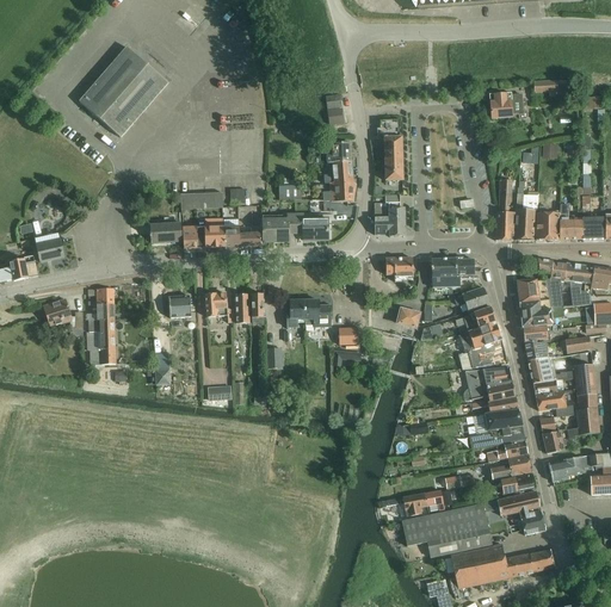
[(125,45),(78,100),(119,136),(167,81),(125,45)]
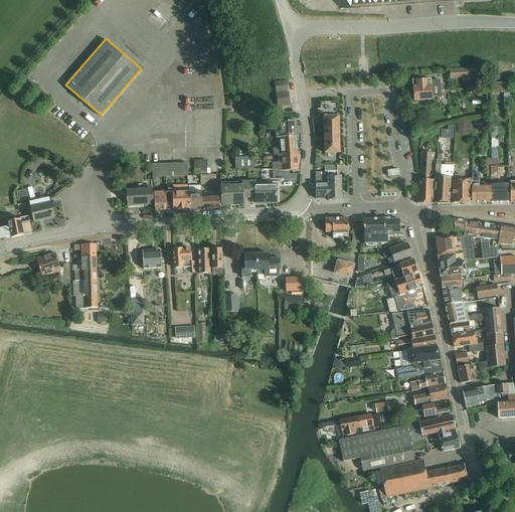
[(469,79),(483,79),(483,71),(477,71),(477,66),(449,67),(450,77),(469,76),(469,79)]
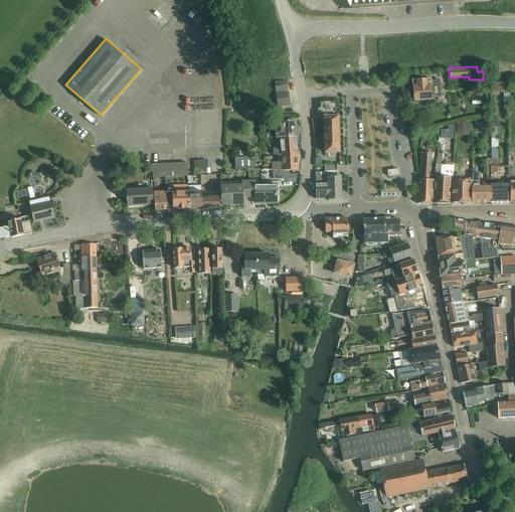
[(276,91),(288,89),(287,77),(275,79),(276,91)]
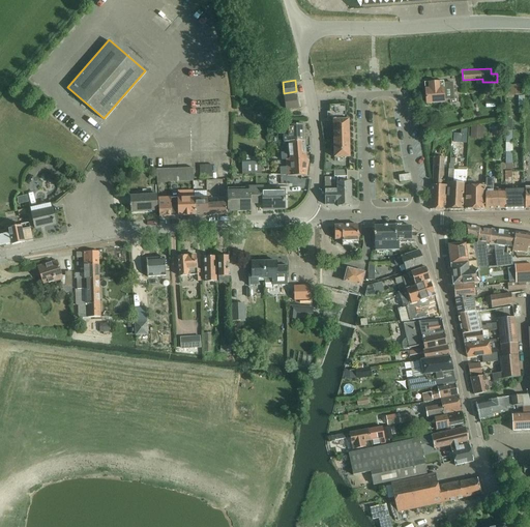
[(442,80),(423,81),(425,101),(444,100),(444,97),(447,97),(447,98),(452,98),(450,80),(443,80),(442,80)]
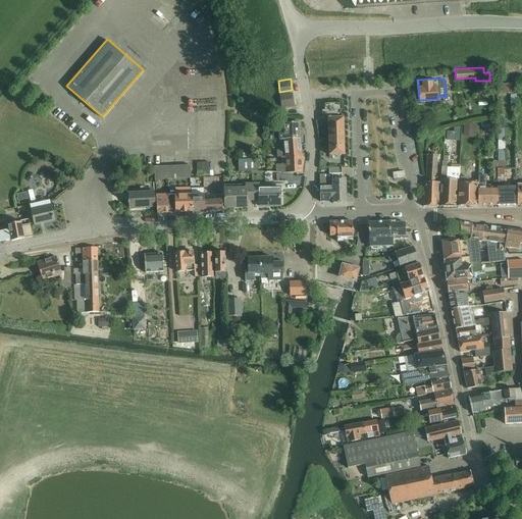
[(514,80),(502,81),(502,90),(514,90),(514,80)]
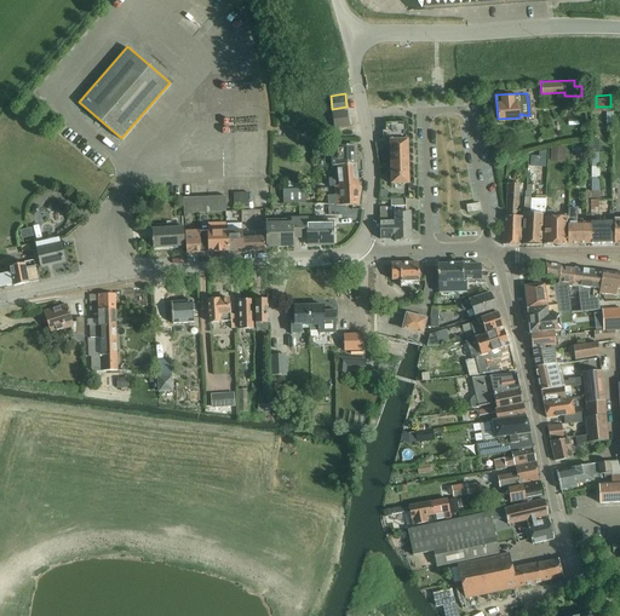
[(333,110),(336,125),(349,122),(348,108),(333,110)]
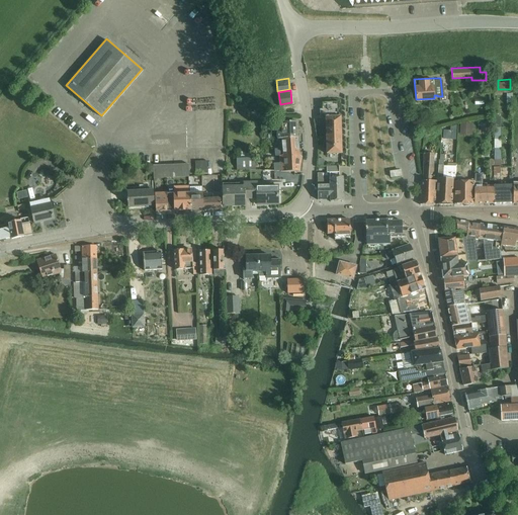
[(327,152),(342,152),(340,115),(339,100),(322,101),(322,116),(326,116),(327,152)]
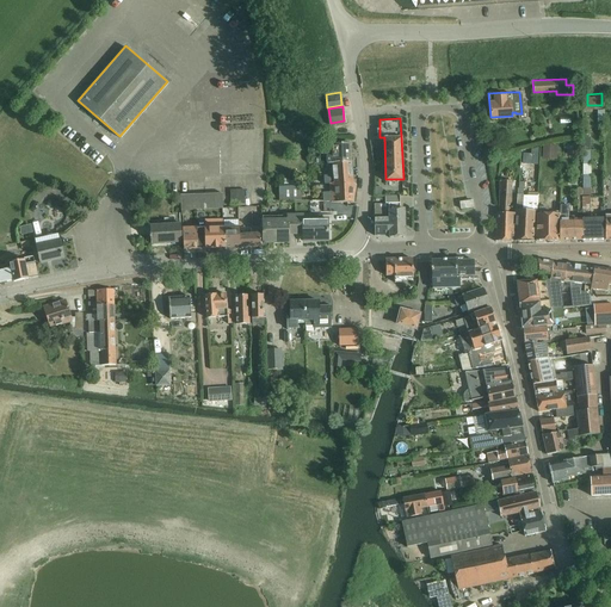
[(327,160),(332,161),(332,163),(337,163),(337,161),(351,160),(350,141),(332,142),(327,142),(327,160)]
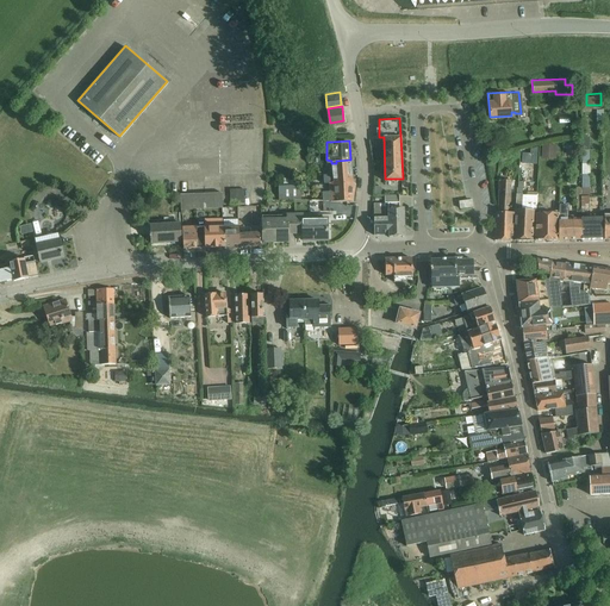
[(541,143),(540,155),(554,155),(555,143),(541,143)]
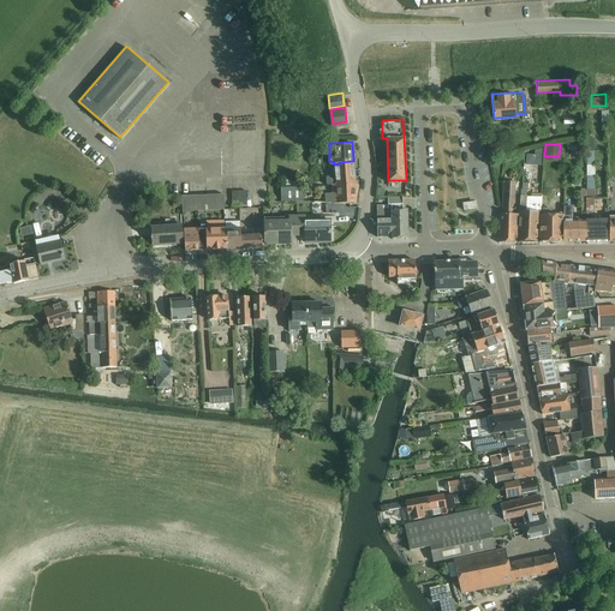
[(327,184),(332,183),(354,181),(353,161),(339,162),(339,165),(334,165),(335,174),(326,175),(327,184)]
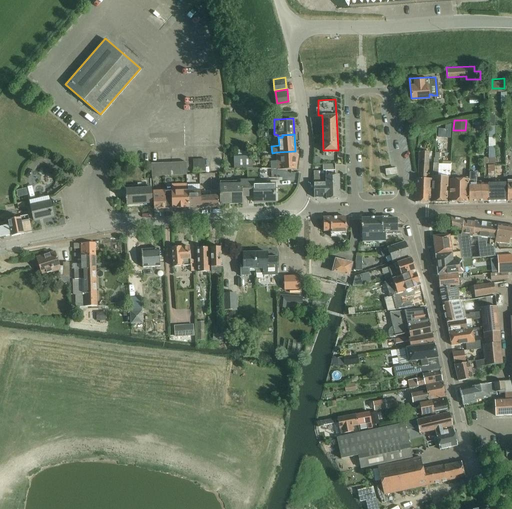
[(252,166),(252,154),(251,147),(238,148),(238,154),(234,154),(234,167),(252,166)]
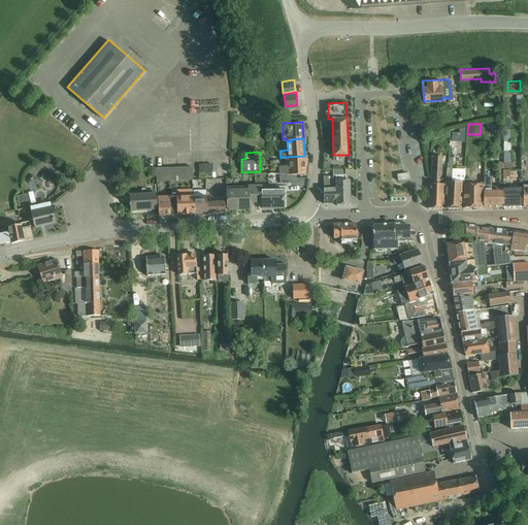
[(431,155),(431,182),(428,182),(427,207),(443,206),(444,183),(438,182),(438,175),(439,175),(440,172),(441,155),(431,155)]
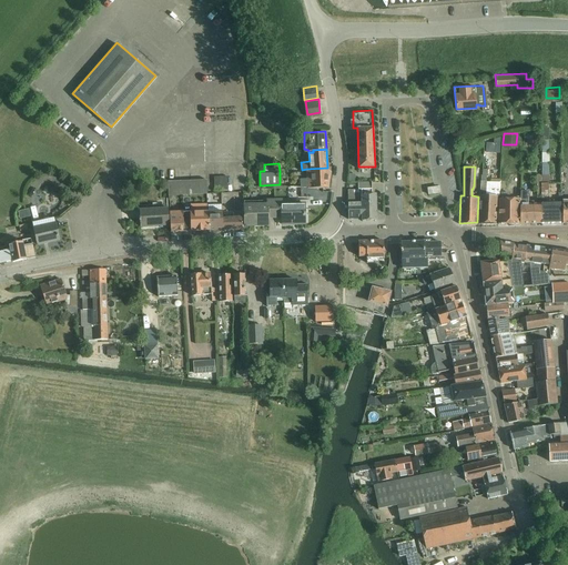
[(480,174),(478,222),(495,222),(496,193),(498,193),(499,177),(490,177),(490,180),(485,180),(486,174),(487,168),(482,167),(482,174),(480,174)]
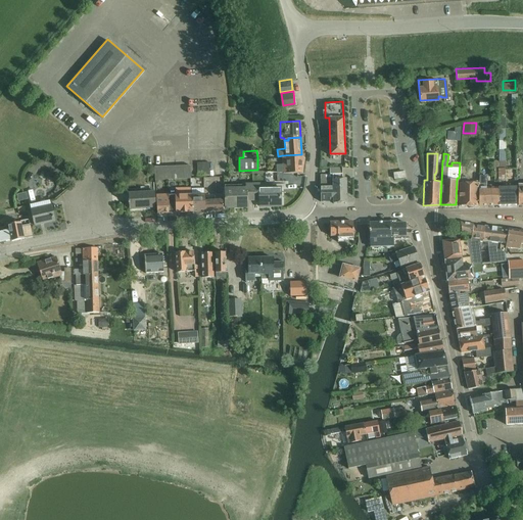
[(283,162),(279,163),(276,163),(277,168),(277,171),(283,171),(301,172),(301,171),(302,171),(304,157),(301,155),(301,154),(282,155),(283,162)]
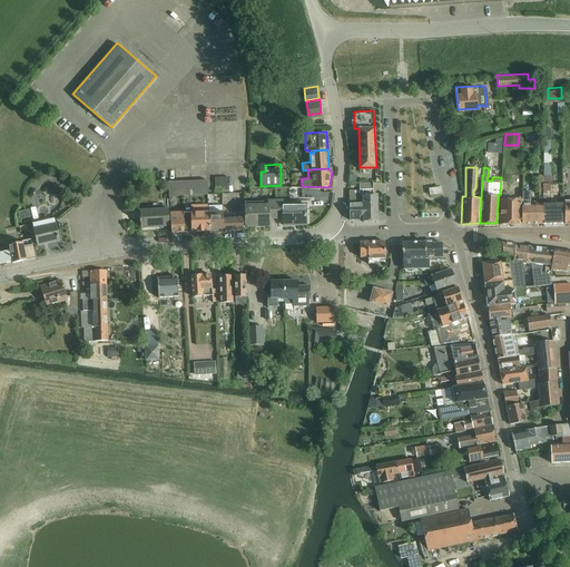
[(228,175),(215,175),(215,189),(228,188),(228,175)]
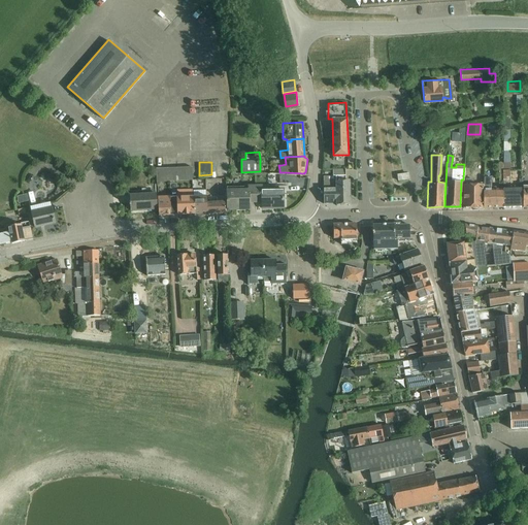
[(169,166),(169,178),(193,177),(192,166),(192,165),(169,166)]
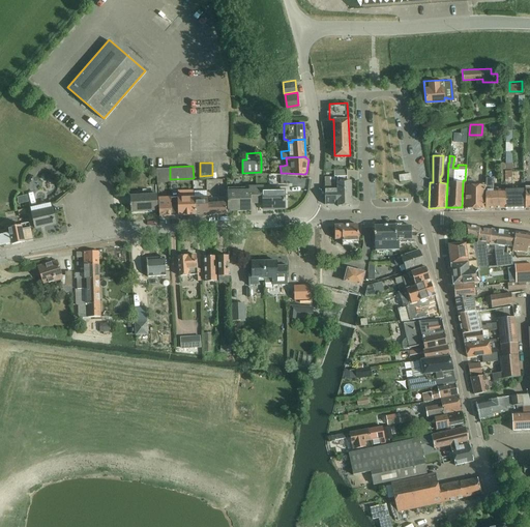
[(157,180),(170,179),(170,167),(156,168),(157,180)]
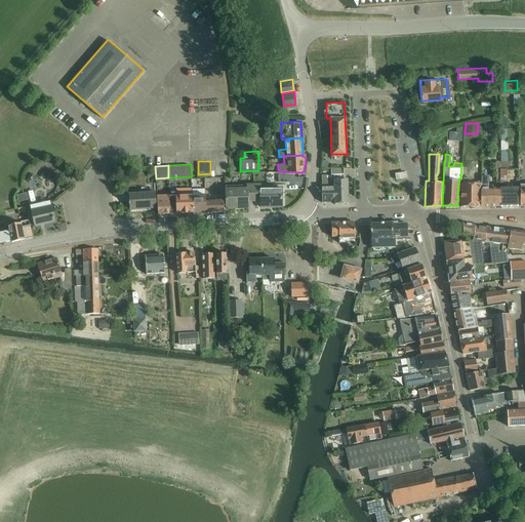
[(335,202),(336,202),(348,202),(348,178),(345,178),(344,166),(331,167),(331,173),(334,173),(334,186),(322,187),(322,201),(335,200),(335,202)]
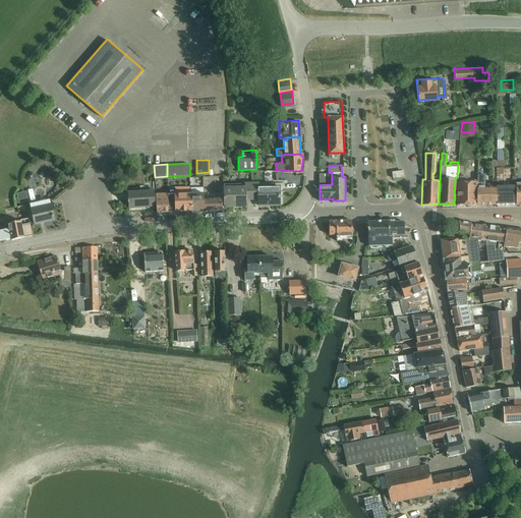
[(477,181),(476,204),(497,203),(496,184),(488,184),(488,183),(484,183),(484,174),(477,173),(477,181)]
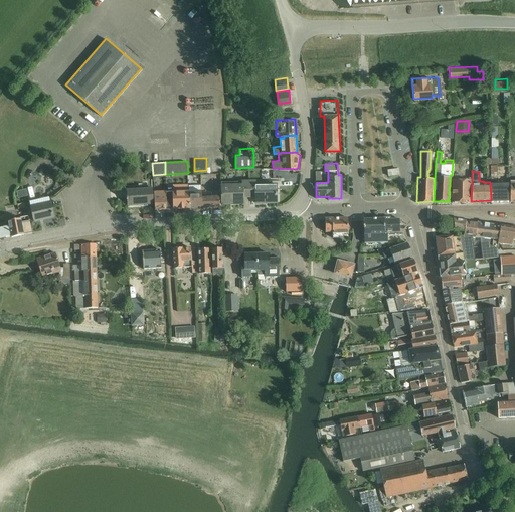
[(452,179),(451,201),(471,201),(472,179),(470,178),(470,177),(464,177),(464,178),(461,178),(461,173),(455,173),(455,179),(452,179)]
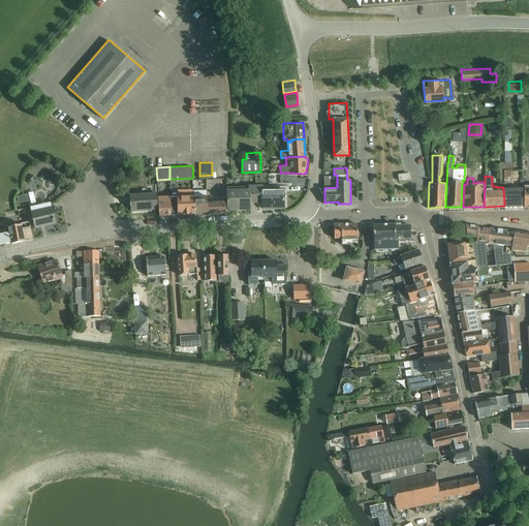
[(249,200),(255,199),(255,184),(226,185),(227,208),(228,208),(228,207),(240,206),(240,208),(250,207),(249,200)]
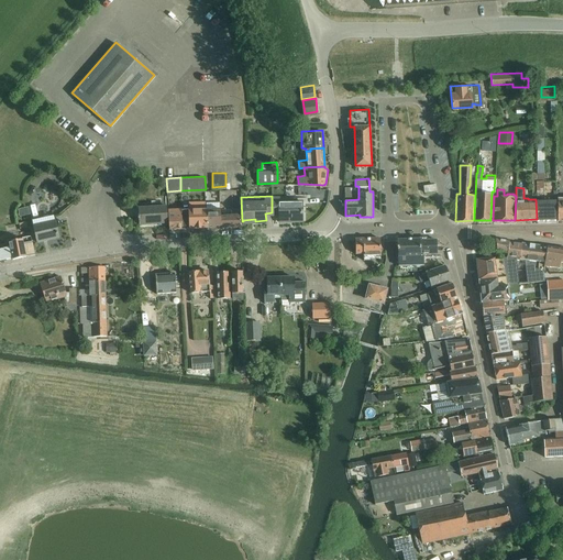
[(272,196),(272,212),(278,212),(278,220),(290,220),(290,219),(301,218),(301,219),(302,219),(302,199),(298,196),(272,196)]
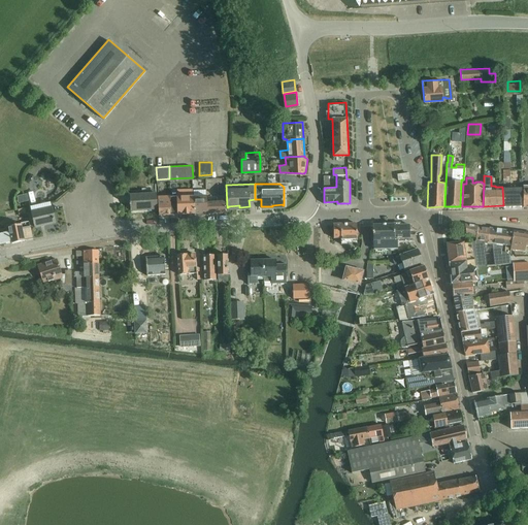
[(502,187),(503,205),(521,205),(521,187),(502,187)]
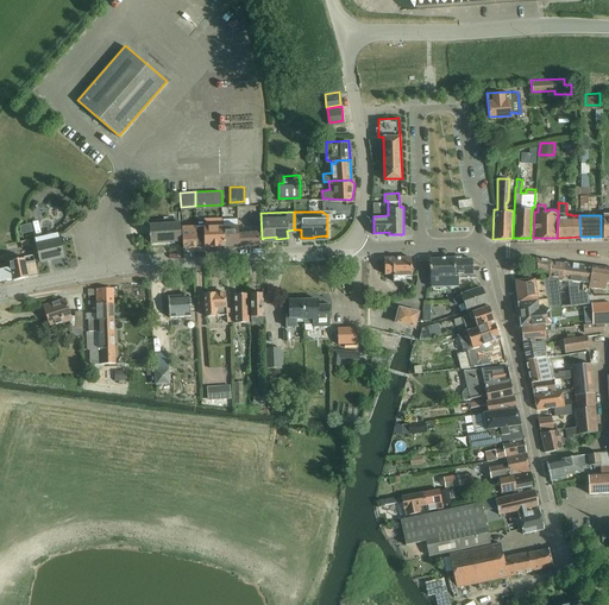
[(150,240),(181,239),(180,220),(150,222),(150,232),(149,232),(149,234),(150,234),(150,240)]
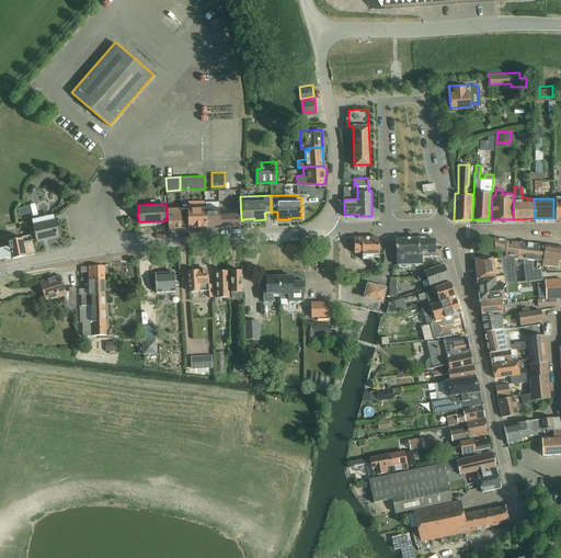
[(168,227),(181,227),(181,207),(181,205),(168,206),(168,227)]
